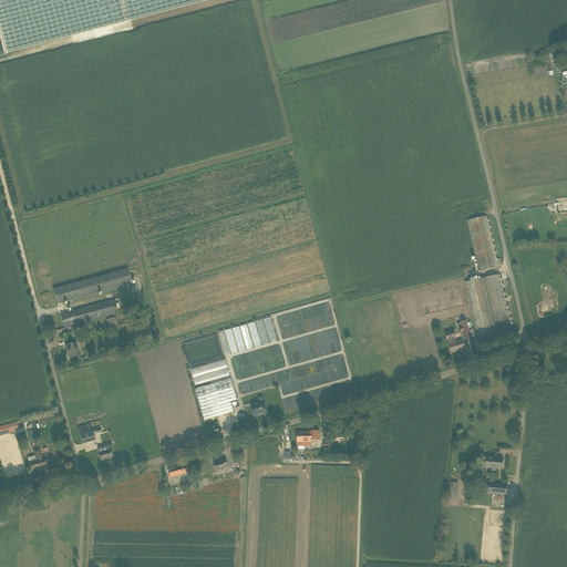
[(0,0),(0,28),(7,53),(209,0),(0,0)]
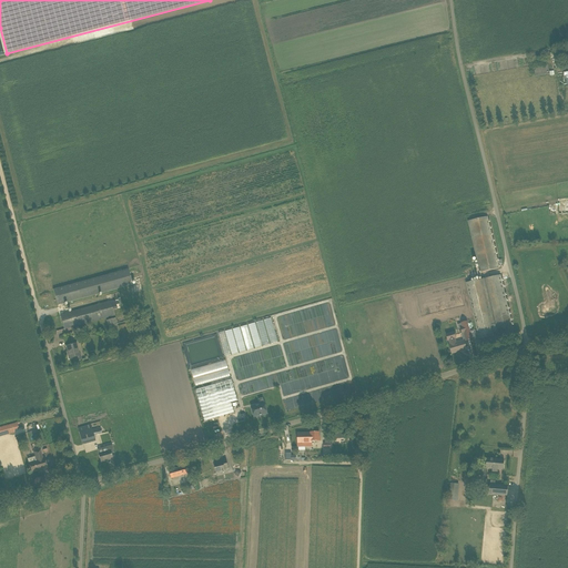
[(488,217),(468,222),(479,273),(500,269),(488,217)]
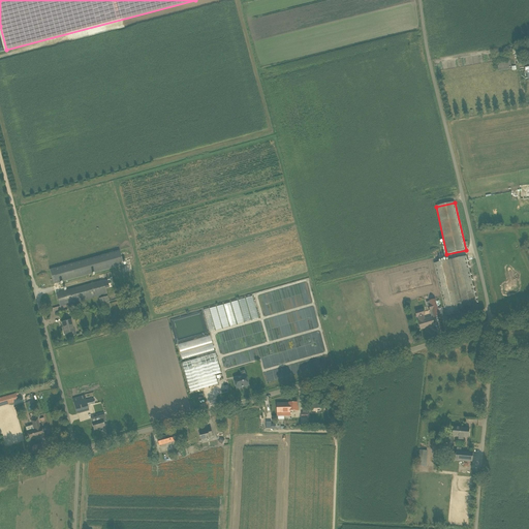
[(121,251),(50,270),(54,284),(124,266),(121,251)]
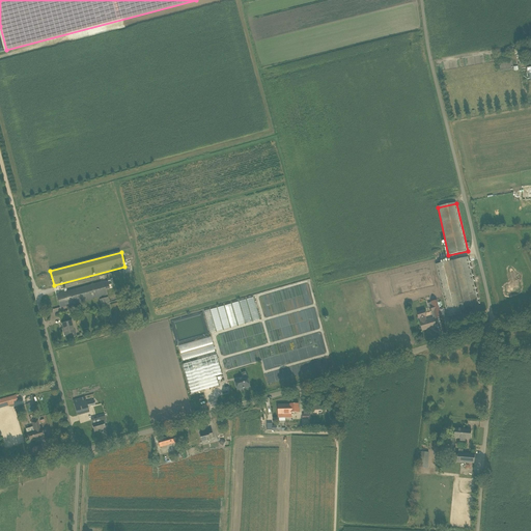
[(480,310),(469,258),(436,264),(448,317),(462,314),(460,311),(465,310),(466,313),(480,310)]
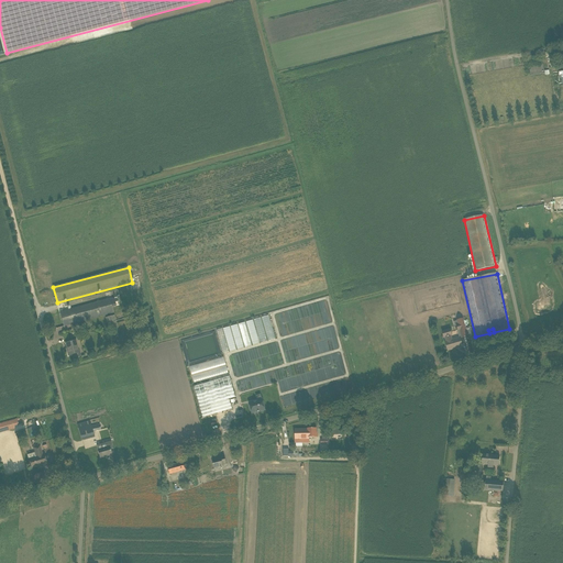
[(59,312),(64,327),(114,313),(110,299),(59,312)]
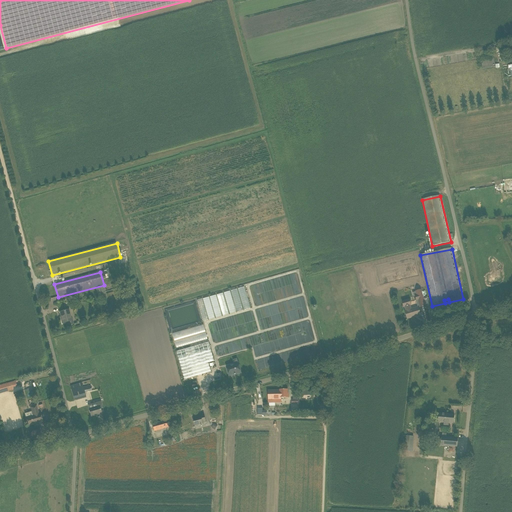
[(242,301),(247,301),(247,294),(245,294),(245,287),(238,287),(238,290),(241,290),(241,298),(242,298),(242,301)]
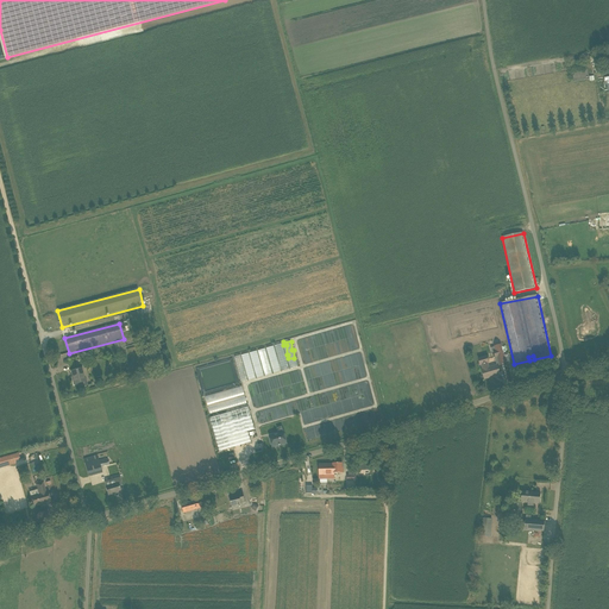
[(125,343),(114,345),(118,358),(127,356),(125,343)]
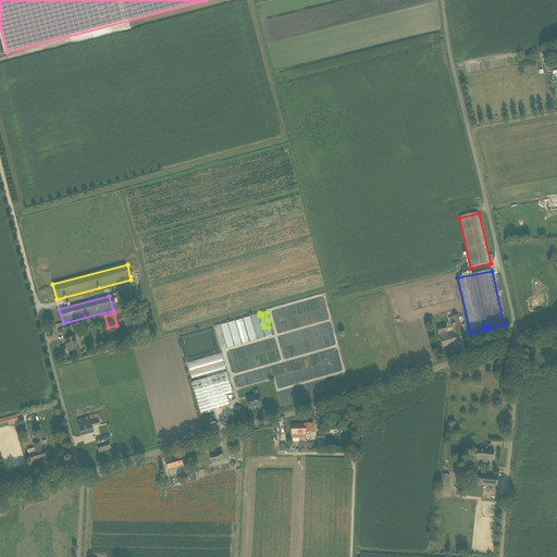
[(235,321),(214,326),(220,349),(249,342),(249,341),(263,337),(258,314),(250,316),(251,317),(235,320),(235,321)]
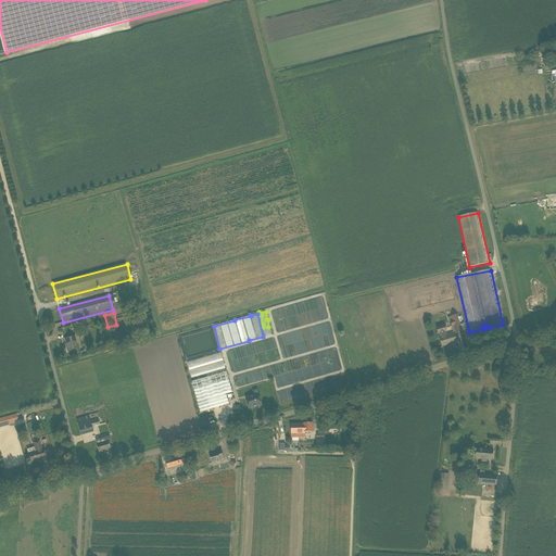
[(454,326),(456,333),(463,331),(457,314),(451,316),(452,320),(451,320),(452,327),(454,326)]
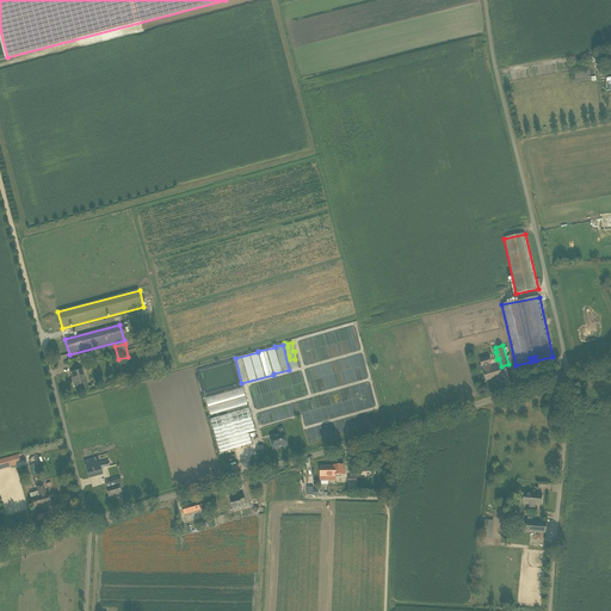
[(481,368),(483,366),(485,370),(483,371),(486,381),(495,378),(494,377),(501,375),(501,376),(503,376),(501,372),(501,371),(500,371),(499,366),(491,369),(489,365),(491,364),(488,357),(480,359),(481,368)]
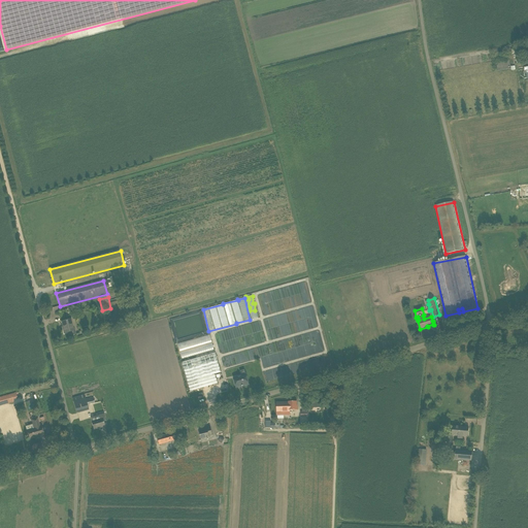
[(74,330),(73,330),(70,320),(62,322),(64,329),(63,329),(64,334),(70,332),(71,336),(76,335),(74,330)]
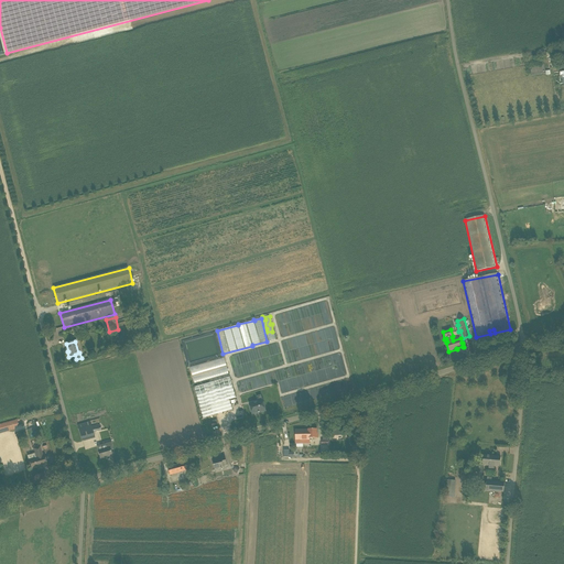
[(236,398),(230,378),(194,388),(201,408),(229,400),(236,398)]
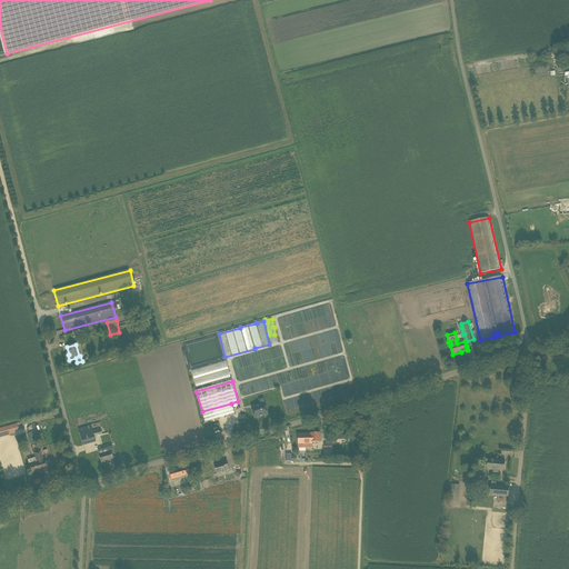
[(231,403),(202,411),(206,422),(235,413),(231,403)]
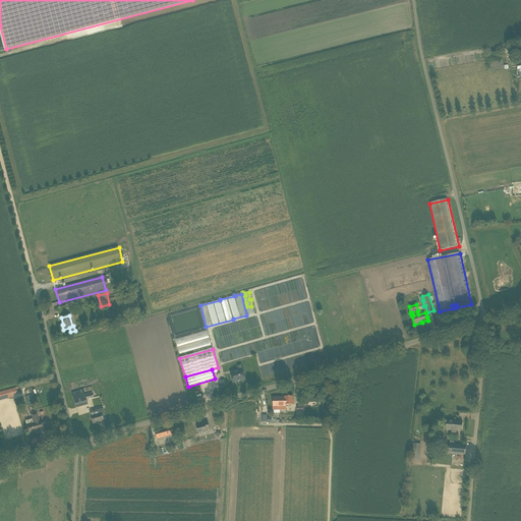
[(240,382),(245,381),(243,370),(230,373),(233,383),(240,382)]
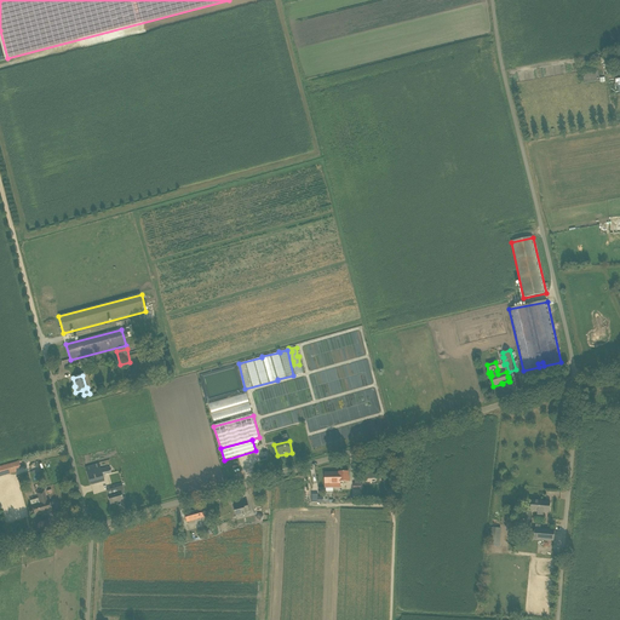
[(18,461),(0,465),(0,476),(16,472),(16,469),(19,469),(18,461)]
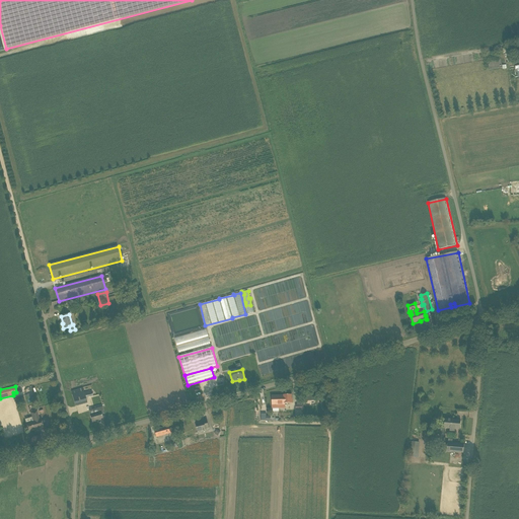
[(76,392),(76,390),(71,391),(75,406),(87,402),(83,390),(76,392)]
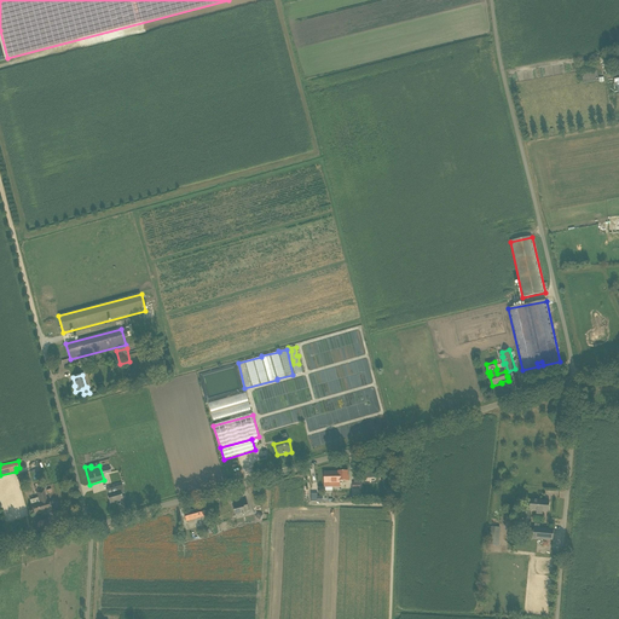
[(339,473),(324,473),(324,482),(340,482),(340,481),(350,481),(348,475),(347,475),(347,472),(339,472),(339,473)]
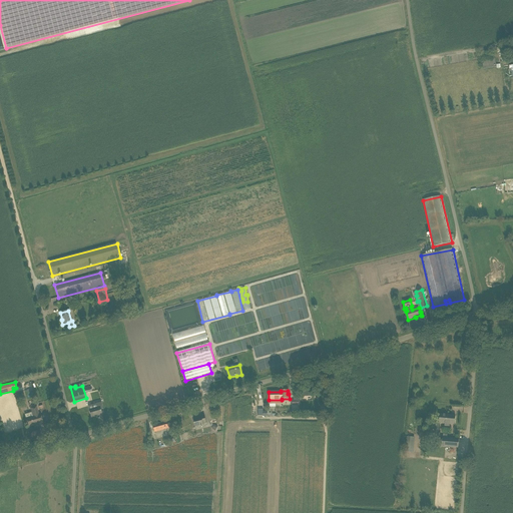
[(101,415),(100,409),(103,409),(101,402),(95,404),(96,408),(89,410),(91,418),(101,415)]
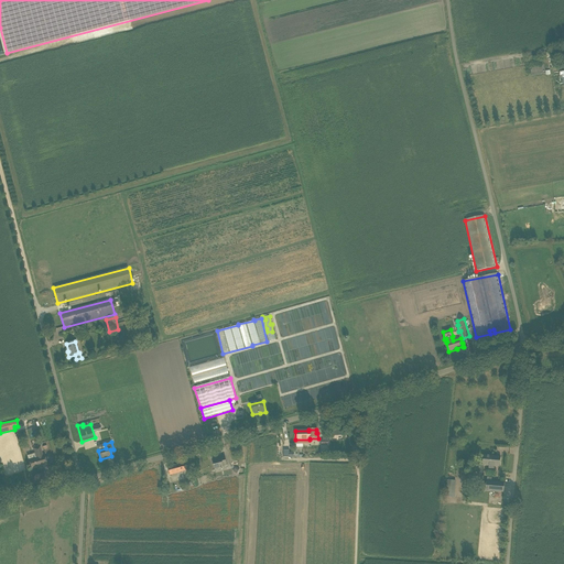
[(29,461),(31,469),(46,465),(44,456),(43,456),(40,447),(33,448),(36,458),(29,461)]
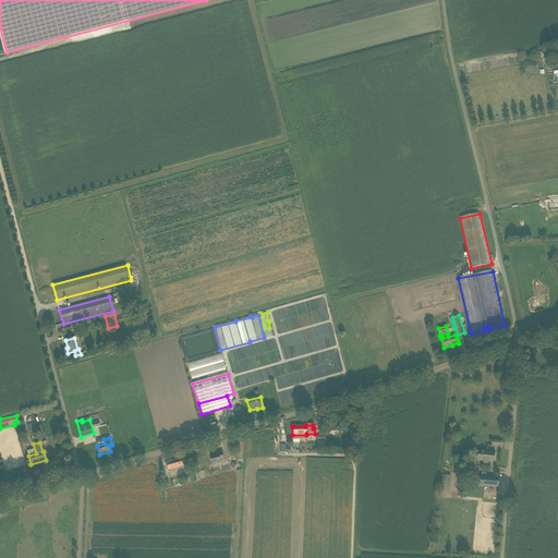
[(495,452),(478,450),(477,460),(483,461),(495,462),(495,452)]
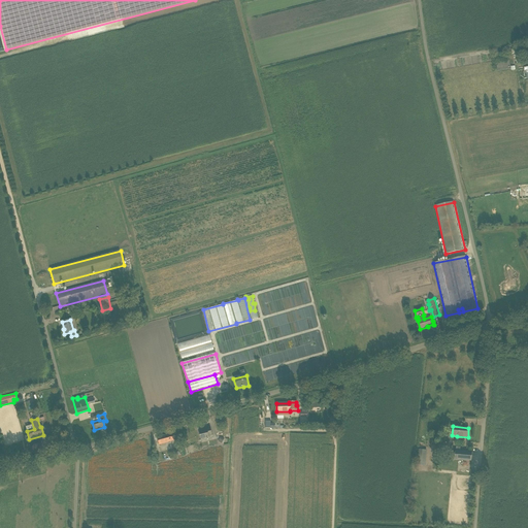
[(199,431),(201,440),(206,438),(212,436),(210,427),(206,428),(206,429),(199,431)]
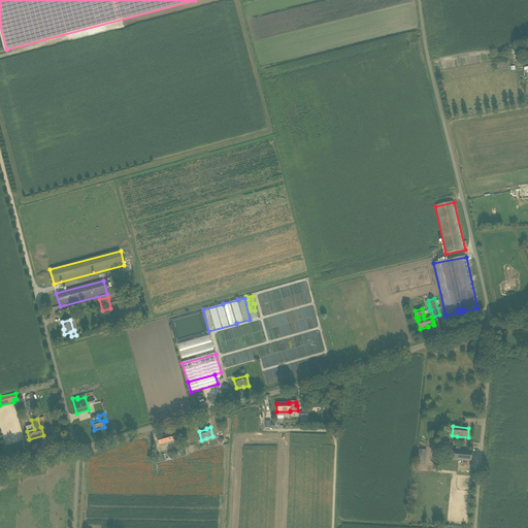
[(177,432),(157,437),(159,444),(179,438),(177,432)]
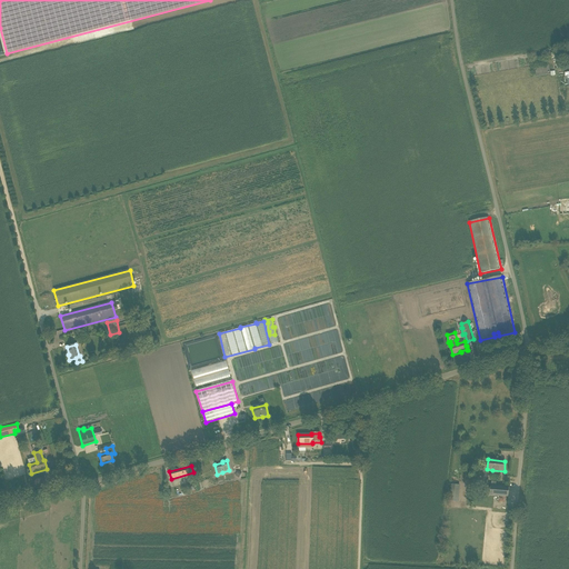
[(450,501),(459,501),(459,485),(450,483),(450,501)]
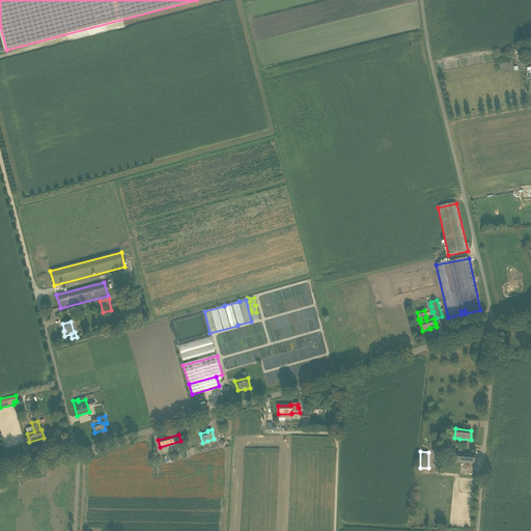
[(458,453),(457,463),(474,465),(475,454),(458,453)]
